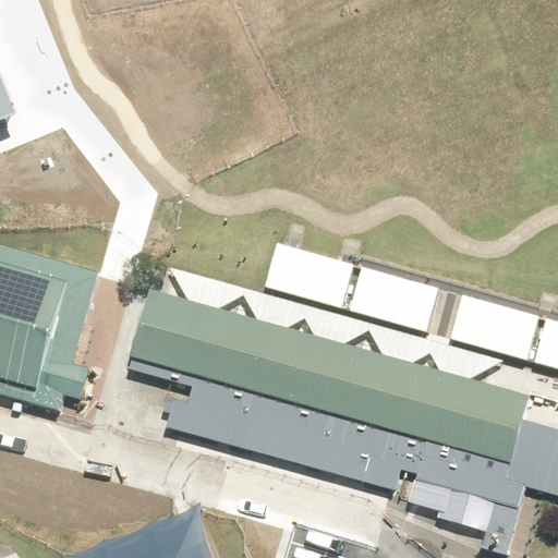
[(0,126),(20,119),(0,69),(0,126)]
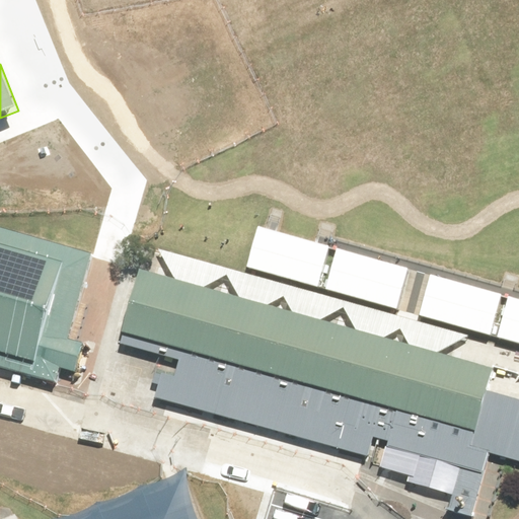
[(100,250),(0,219),(0,366),(59,384),(100,250)]
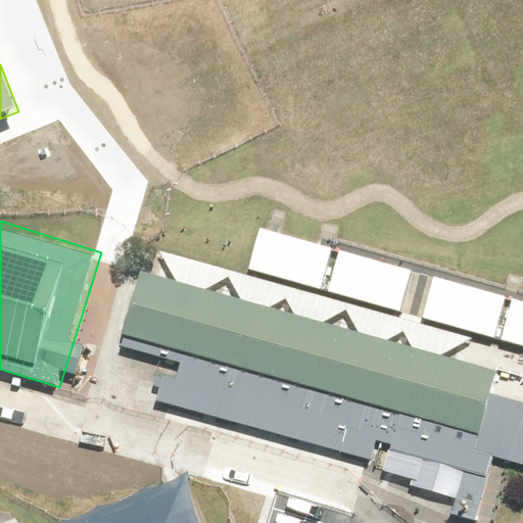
[(260,229),(249,268),(321,288),(332,248),(260,229)]
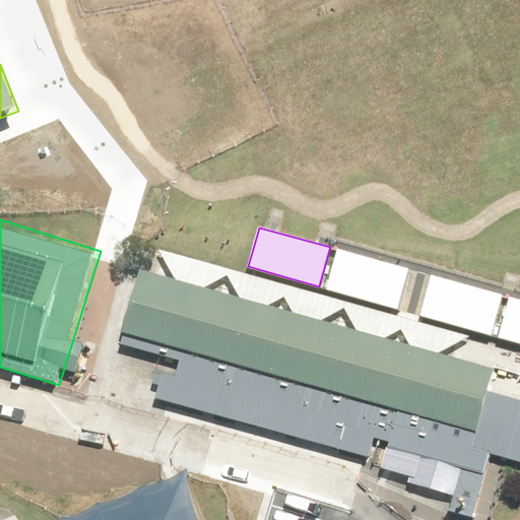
[(339,251),(328,289),(400,310),(411,271),(339,251)]
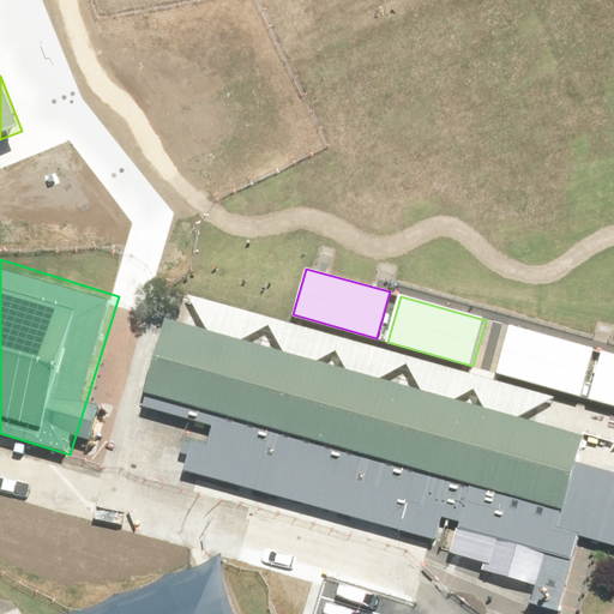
[(510,326),(497,372),(581,396),(594,350),(510,326)]
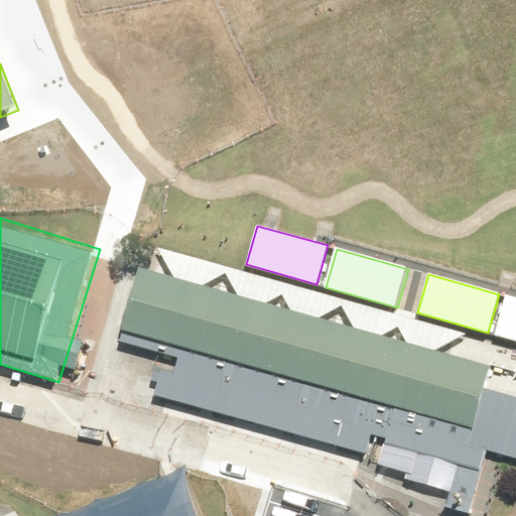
[(169,351),(157,393),(364,450),(370,427),(463,453),(448,502),(466,507),(484,442),(515,452),(515,401),(478,391),(484,369),(144,275),(127,340),(169,351)]
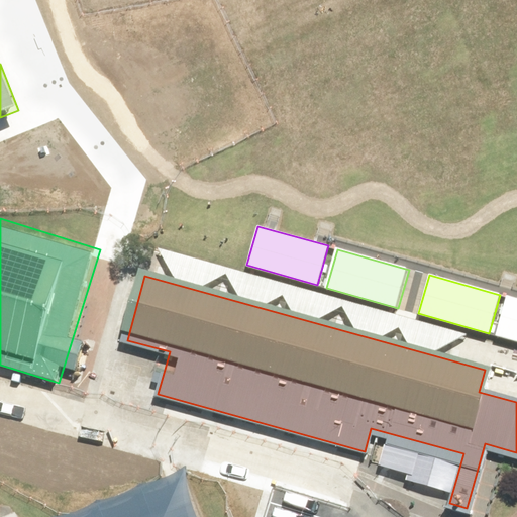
[(516,298),(509,296),(498,335),(516,340),(516,298)]
